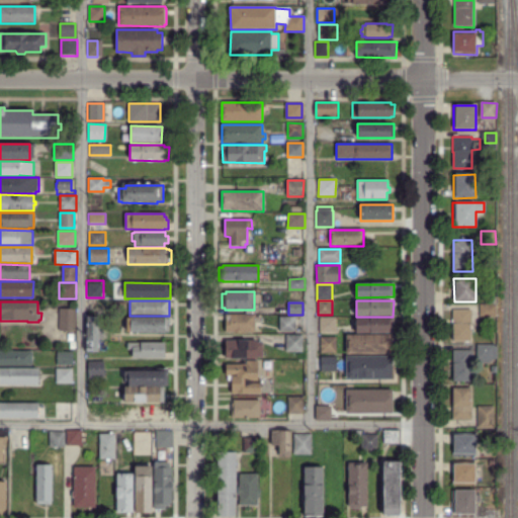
[(481,316),(481,305),(496,305),(497,316),(481,316)]
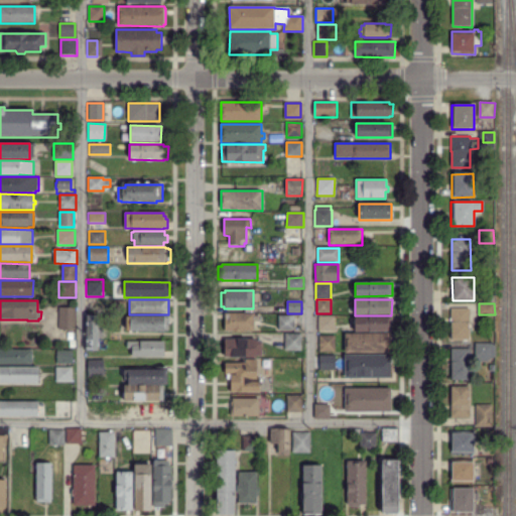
[(76,330),(58,330),(58,307),(76,307),(76,330)]
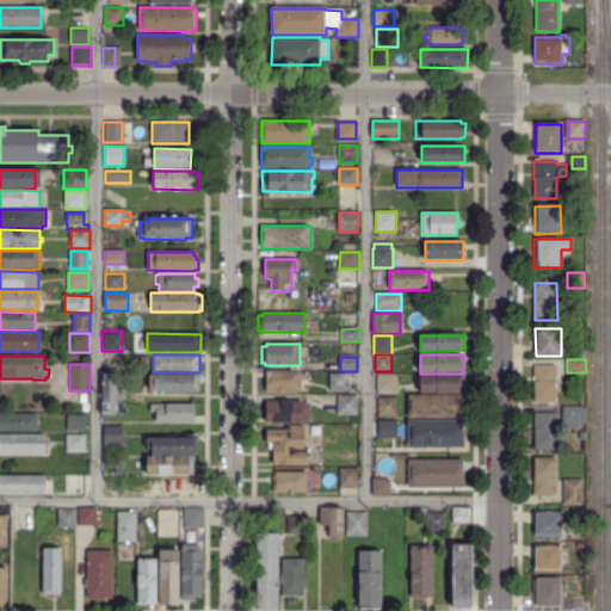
[(117,374),(109,374),(109,364),(124,364),(124,375),(117,374)]
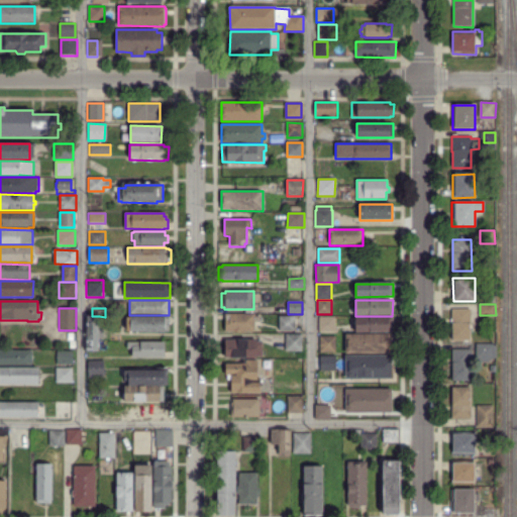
[(452,341),(452,309),(472,309),(471,311),(479,311),(479,324),(471,324),(471,340),(452,341)]
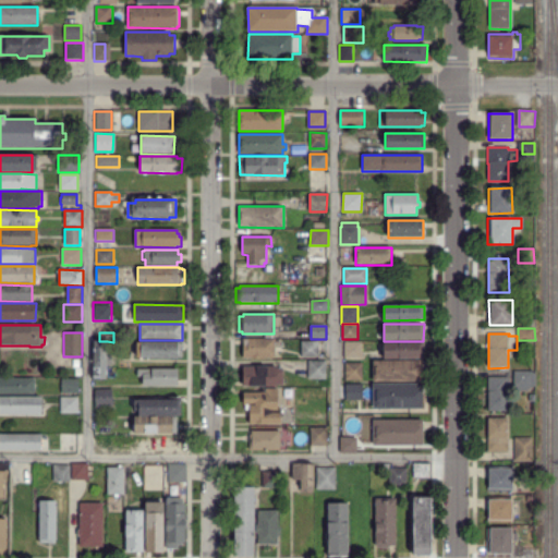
[(252,360),(252,359),(243,359),(243,339),(275,339),(275,358),(265,359),(265,360),(252,360)]
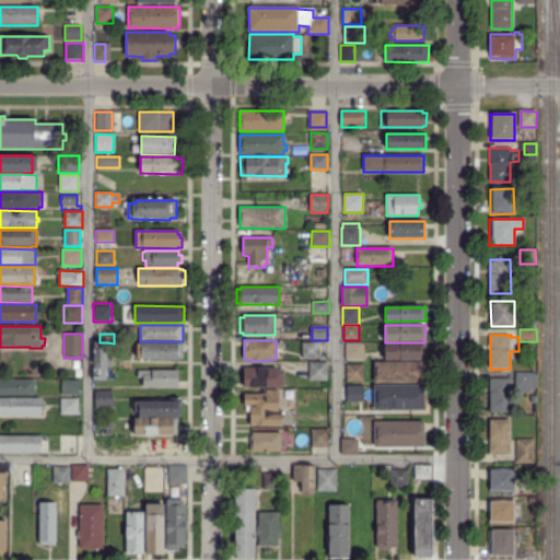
[(107,342),(107,359),(112,359),(112,368),(106,368),(106,380),(94,380),(94,342),(100,342),(107,342)]
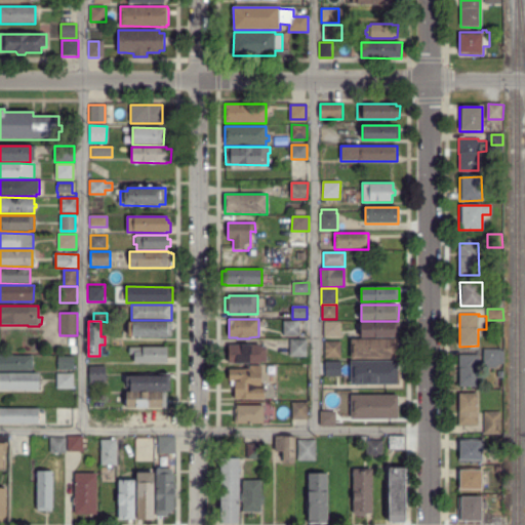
[(167,337),(132,337),(132,335),(128,335),(128,322),(132,322),(133,321),(167,321),(167,323),(171,323),(171,336),(167,336),(167,337)]
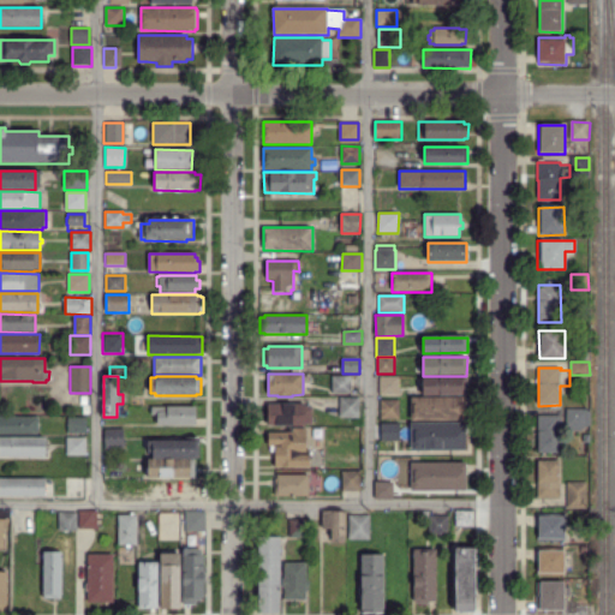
[(351,394),(333,393),(333,376),(351,377),(351,394)]
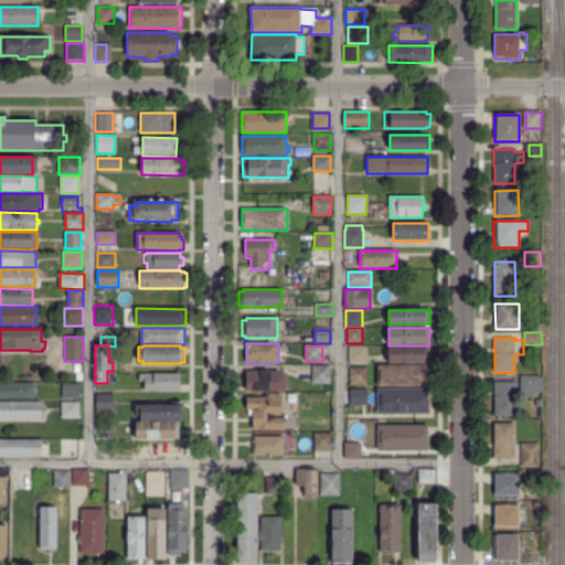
[(349,362),(349,347),(366,347),(366,362),(349,362)]
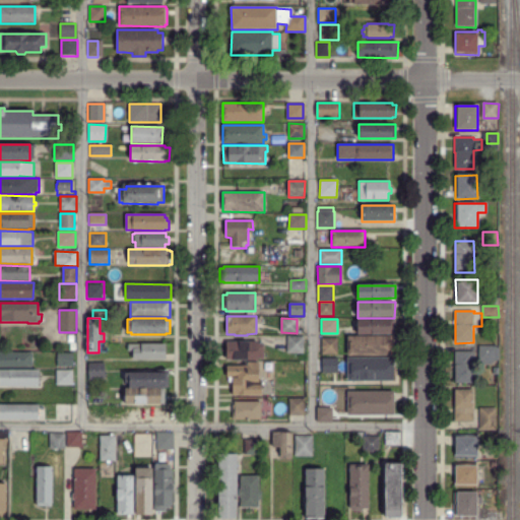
[(356,334),(358,319),(395,319),(395,334),(356,334)]
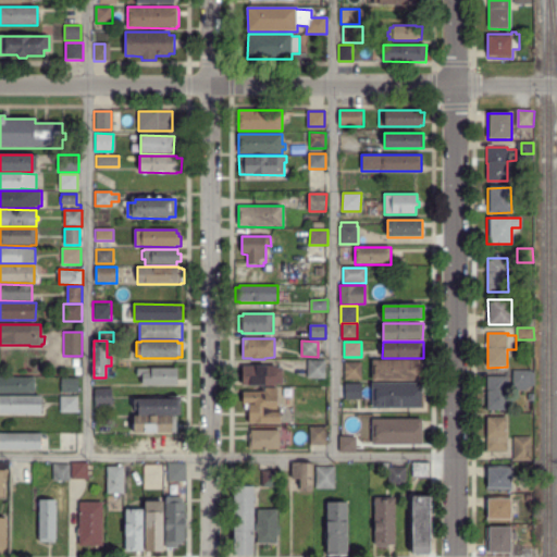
[(372,381),(372,359),(422,359),(422,381),(372,381)]
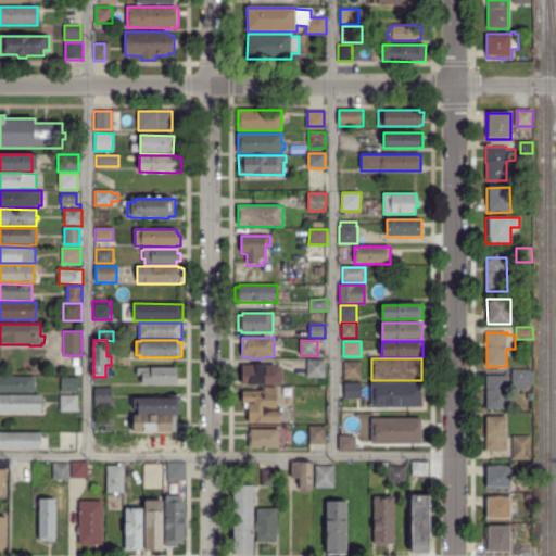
[(326,378),(307,378),(307,359),(326,359),(326,378)]
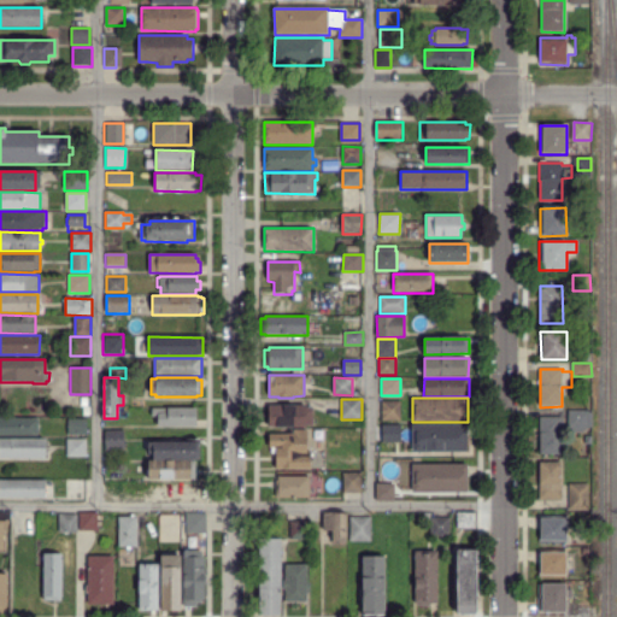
[(382,421),(382,403),(401,401),(400,421),(382,421)]
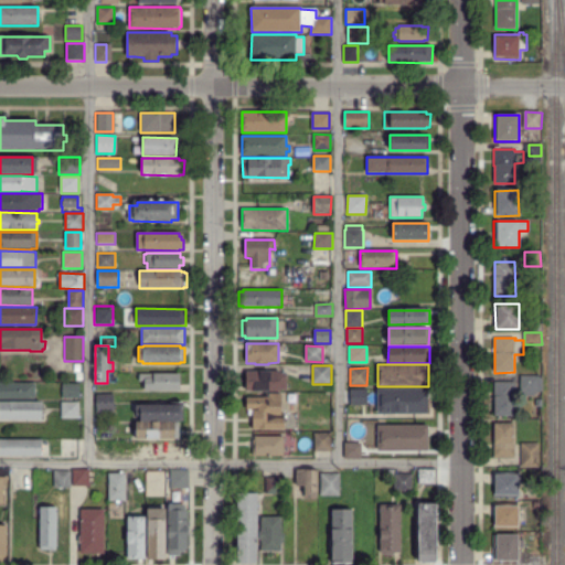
[(280,392),(246,392),(246,372),(280,371),(280,373),(287,373),(287,391),(280,391),(280,392)]
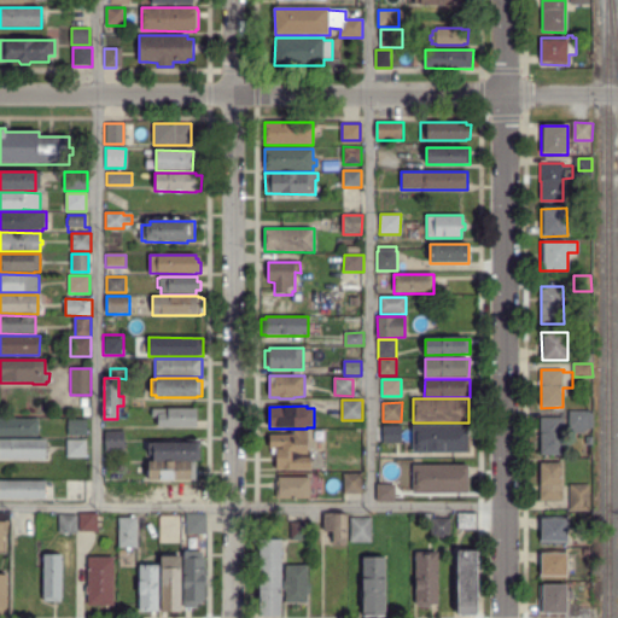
[(197,427),(157,427),(158,418),(152,418),(152,409),(197,409),(197,427)]
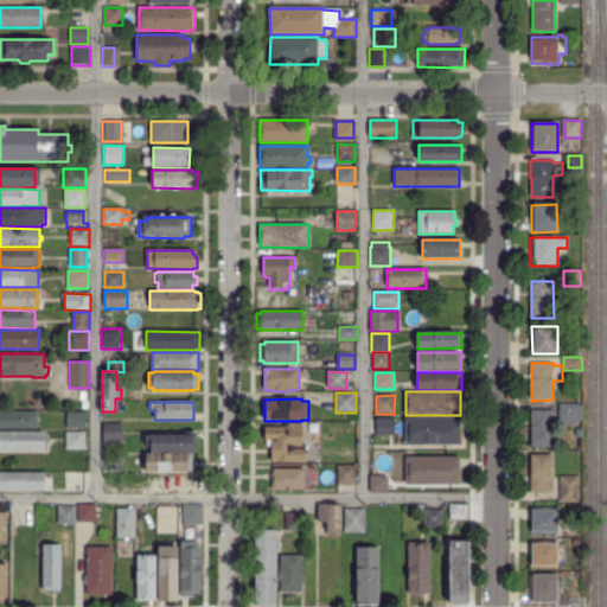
[(558,426),(558,403),(580,403),(581,421),(574,421),(574,425),(558,426)]
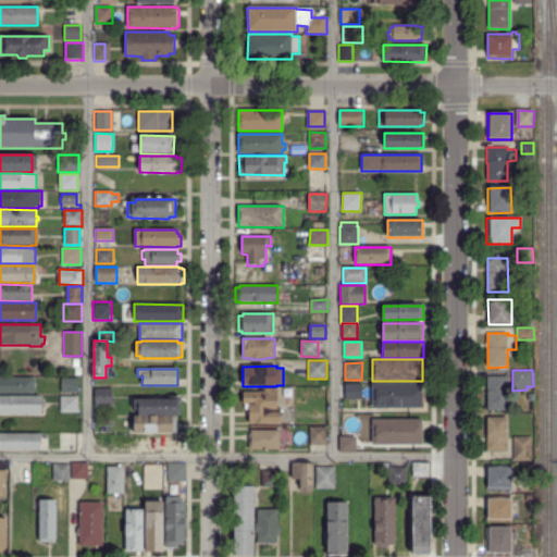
[(79,394),(61,393),(62,371),(74,371),(73,378),(79,379),(79,394)]
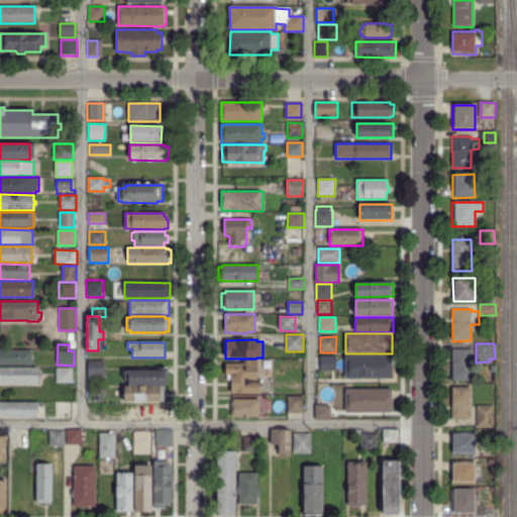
[(452,381),(452,348),(471,348),(471,381),(452,381)]
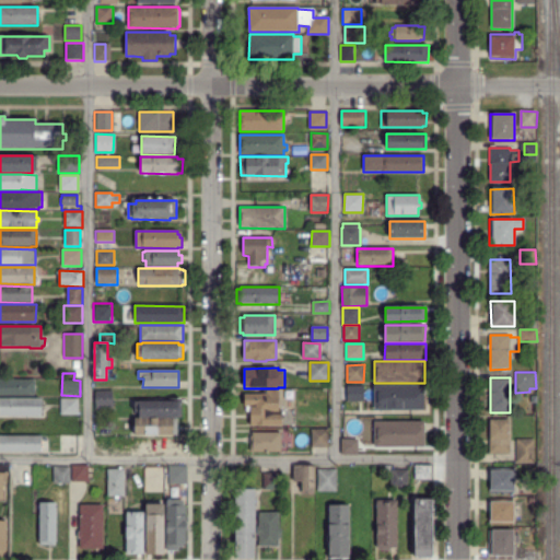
[(35,398),(0,397),(0,380),(35,380),(35,398)]
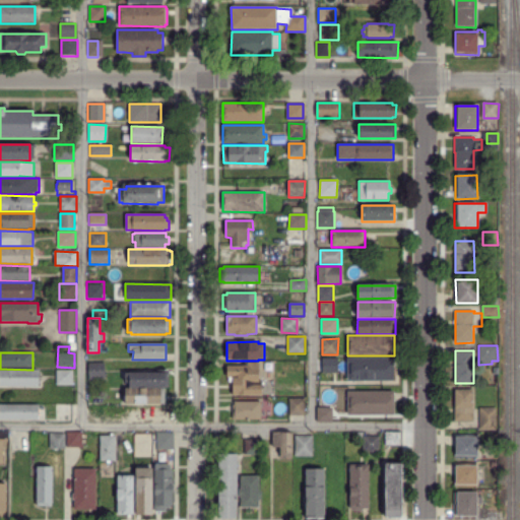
[(338,373),(322,373),(322,358),(338,358),(338,373)]
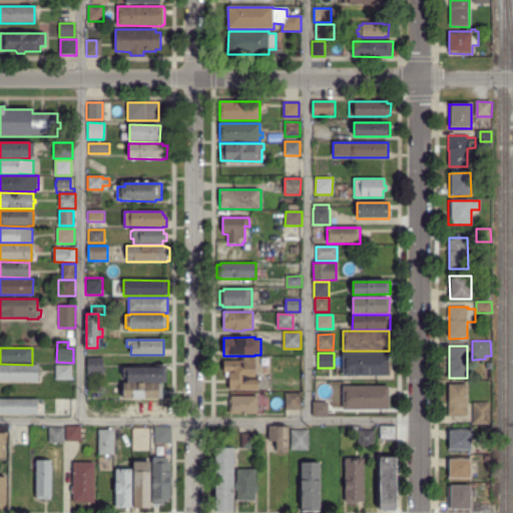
[(343,377),(343,353),(389,353),(389,377),(343,377)]
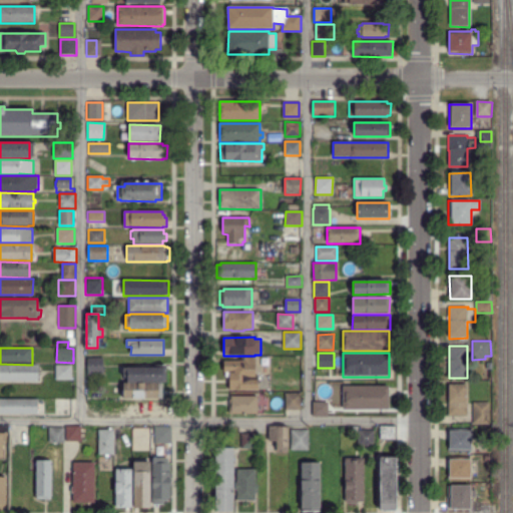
[(228,390),(228,381),(226,381),(226,371),(223,371),(223,361),(239,361),(239,357),(255,357),(255,376),(259,376),(259,390),(228,390)]
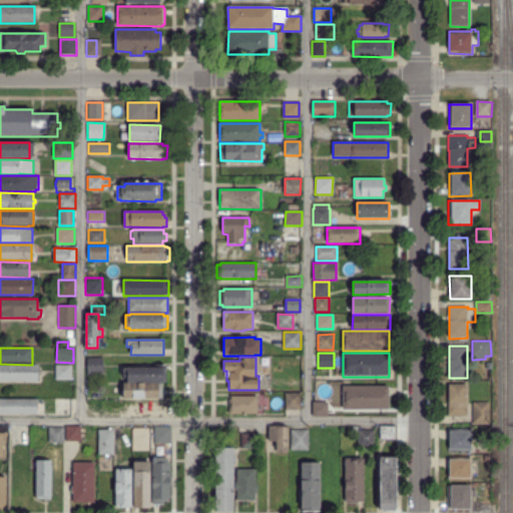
[(104,376),(87,376),(87,359),(104,359),(104,376)]
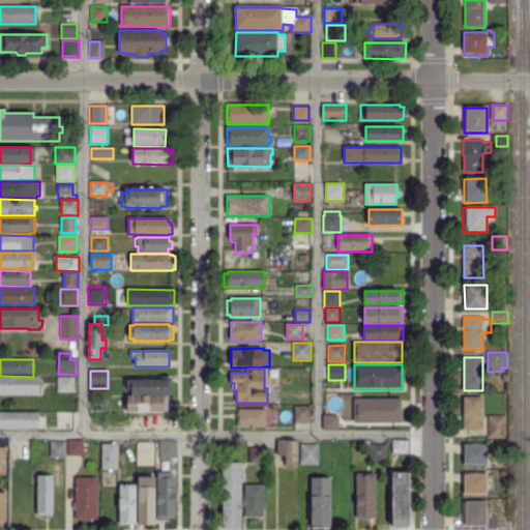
[(39,394),(0,394),(0,377),(39,378),(39,394)]
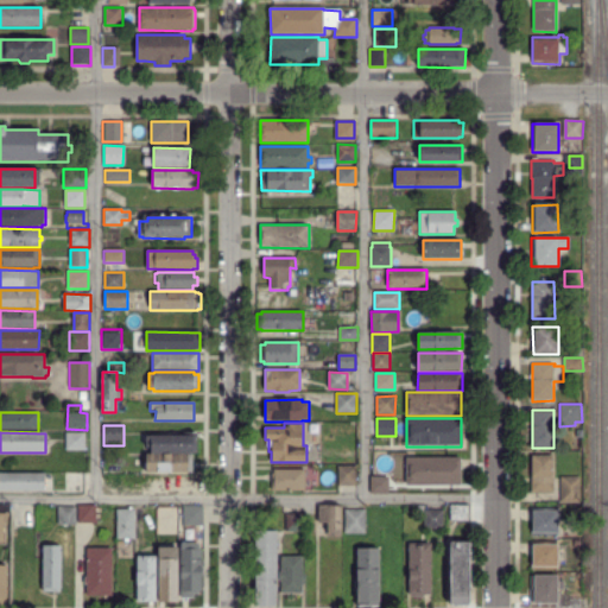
[(86,450),(67,450),(67,434),(86,434),(86,450)]
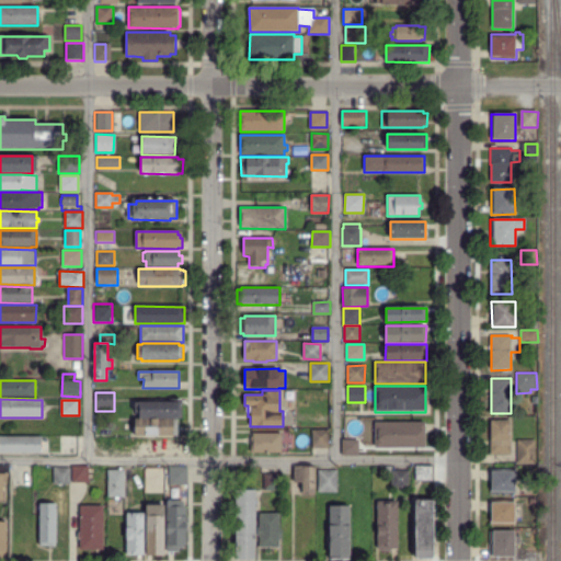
[(138,420),(139,412),(135,412),(135,402),(139,403),(139,402),(182,402),(182,419),(179,419),(179,420),(178,420),(138,420)]
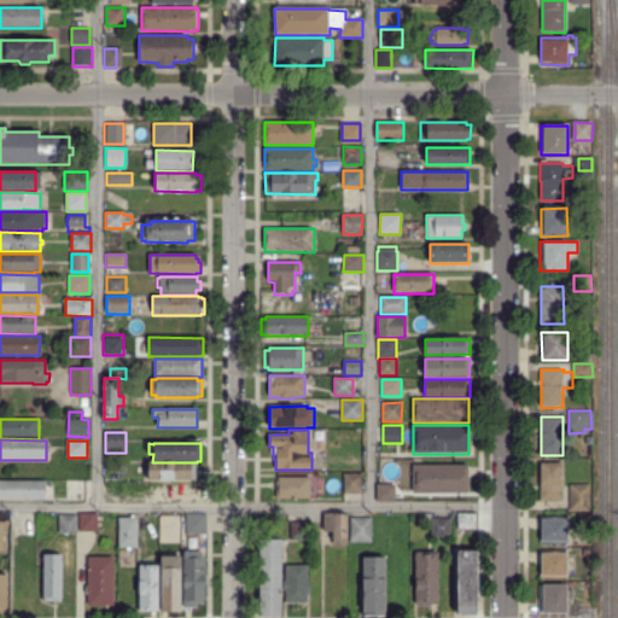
[(152,462),(196,462),(196,479),(149,479),(149,462),(152,462)]
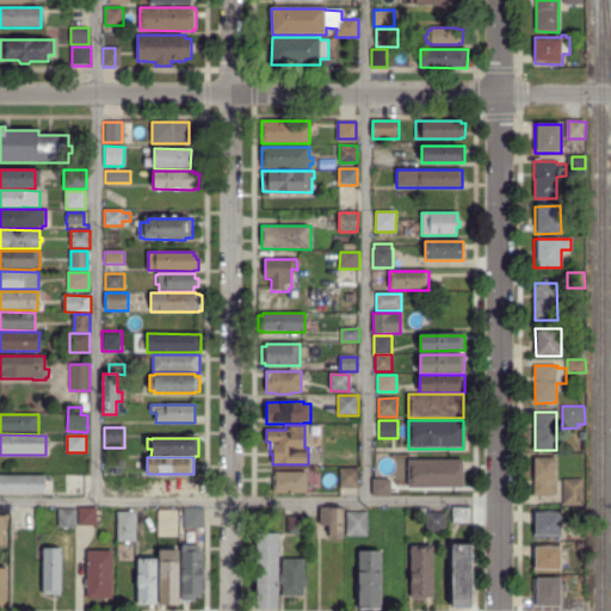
[(535,497),(535,457),(555,457),(556,497),(535,497)]
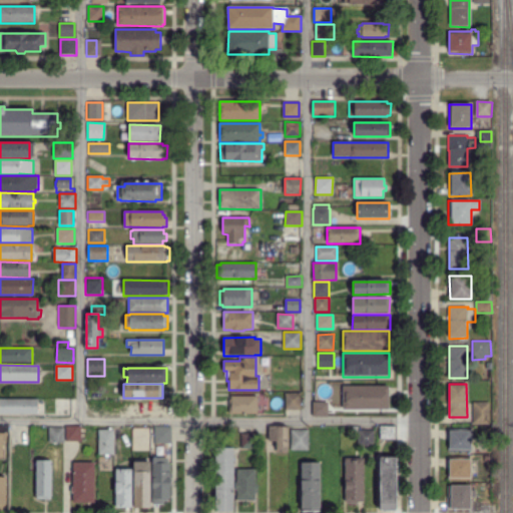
[(343,410),(343,387),(389,387),(390,410),(343,410)]
